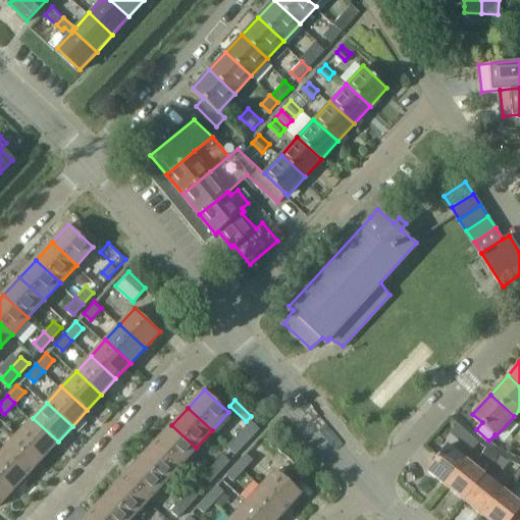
[(18,433),(43,457),(58,442),(33,418),(18,433)]
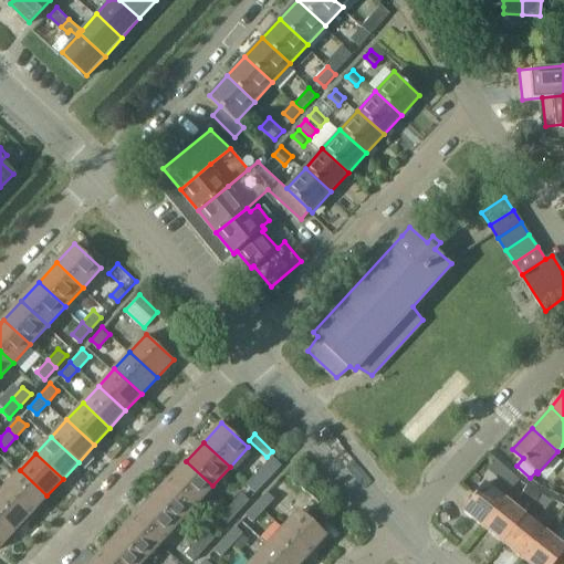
[(258,492),(283,463),(273,455),(248,483),(258,492)]
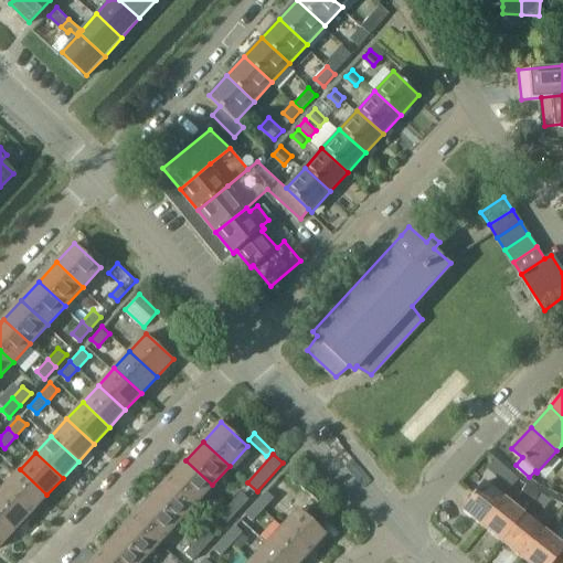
[(212,485),(186,460),(169,479),(195,503),(212,485)]
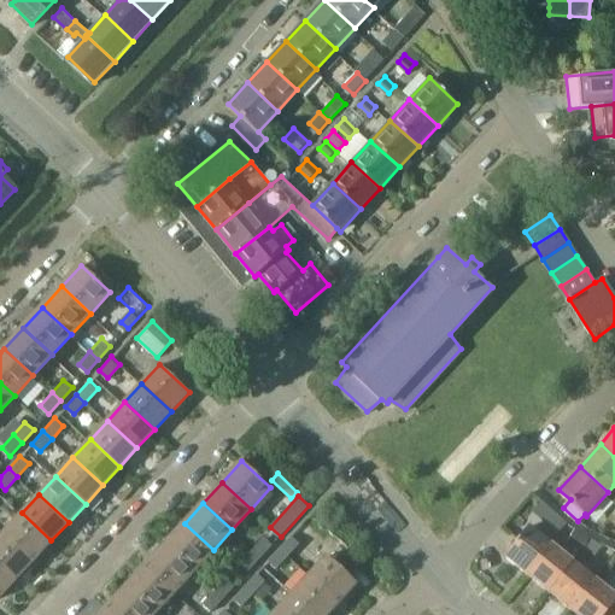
[(4,532),(34,560),(51,540),(22,513),(4,532)]
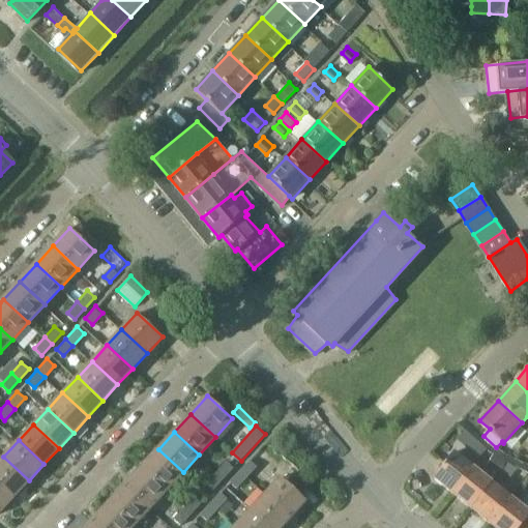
[(183,472),(158,449),(142,467),(167,490),(183,472)]
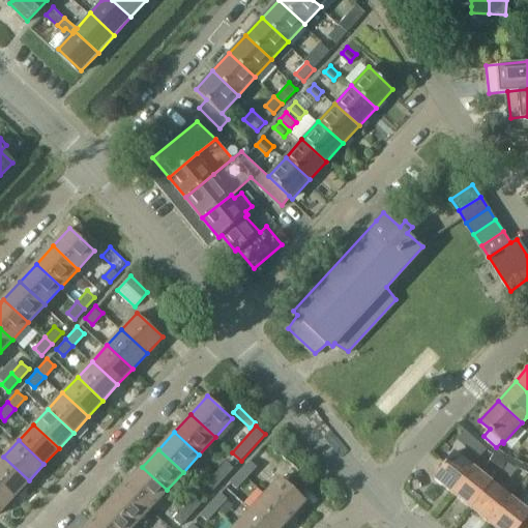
[(456,452),(435,476),(455,492),(474,467),(456,452)]
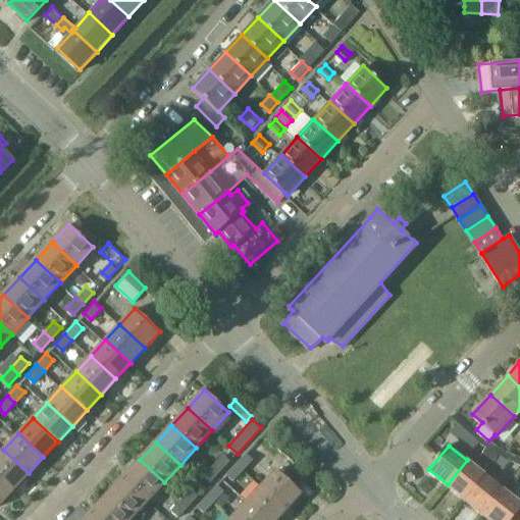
[(0,453),(0,475),(14,488),(29,473),(3,450),(0,453)]
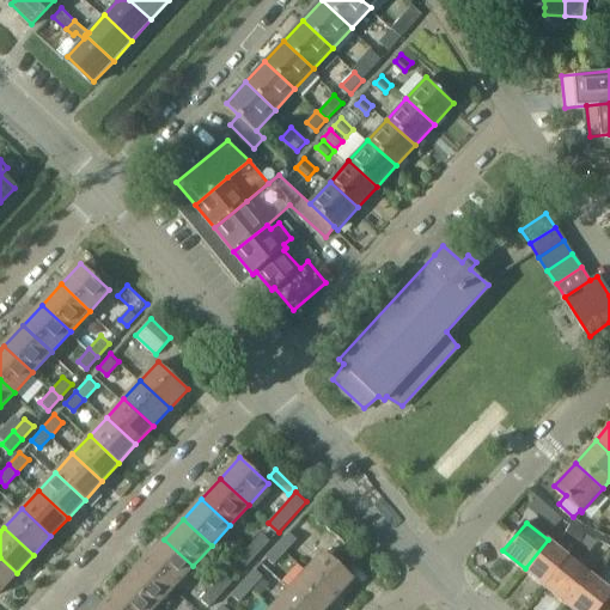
[(291,530),(279,544),(287,551),(299,538),(291,530)]
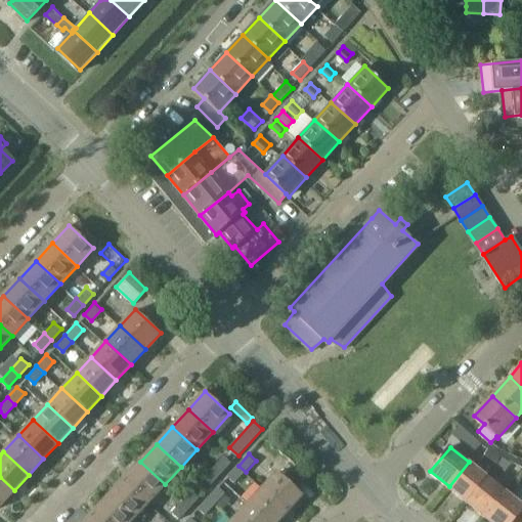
[(215,465),(222,471),(232,461),(224,454),(215,465)]
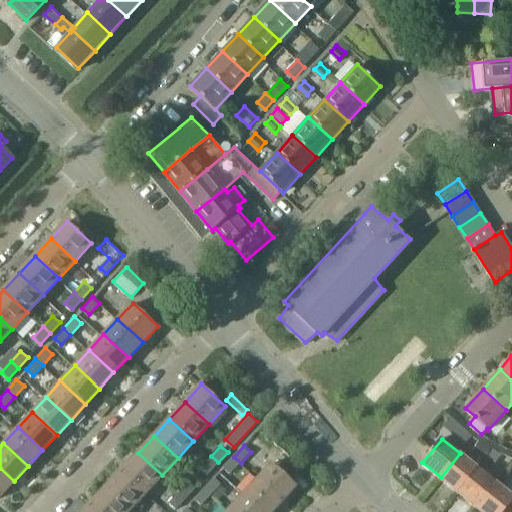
[(488,457),(496,463),(502,455),(495,449),(488,457)]
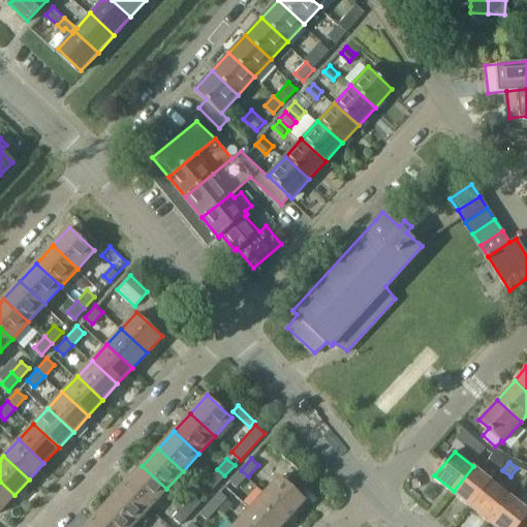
[(166,489),(142,466),(125,484),(150,507),(166,489)]
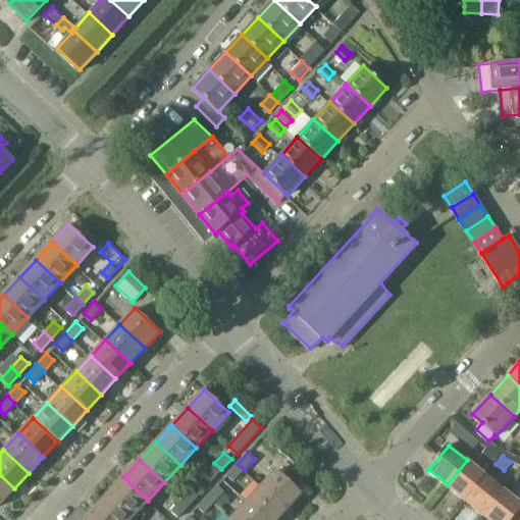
[(467,460),(448,484),(466,500),(485,475),(467,460)]
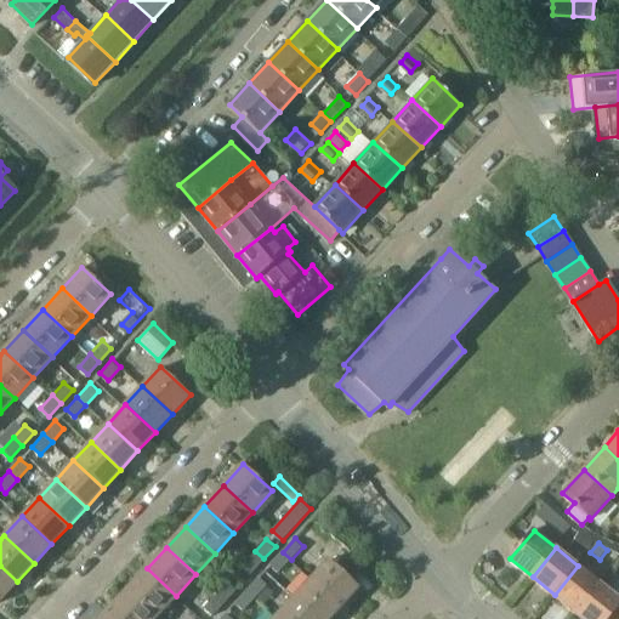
[(255,551),(243,564),(251,573),(263,558),(255,551)]
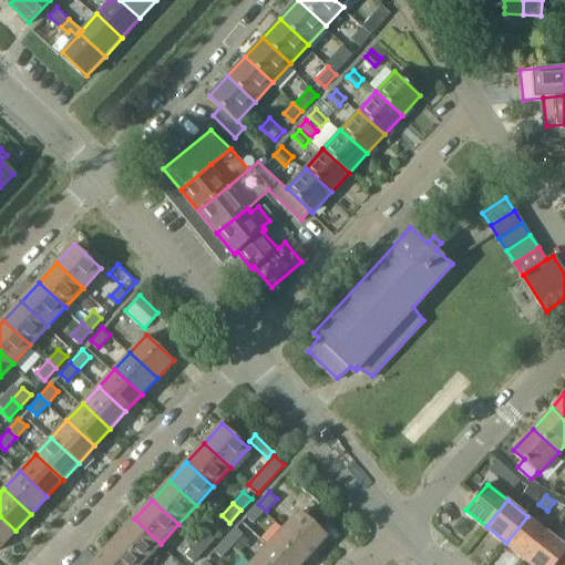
[(256,522),(266,511),(258,504),(247,515),(256,522)]
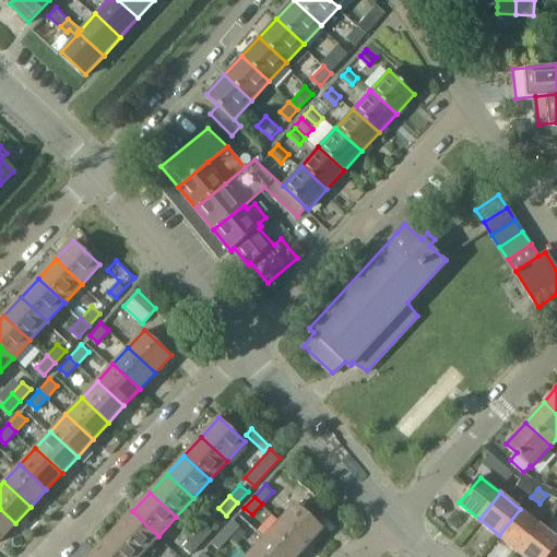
[(280,520),(307,545),(322,528),(296,502),(280,520)]
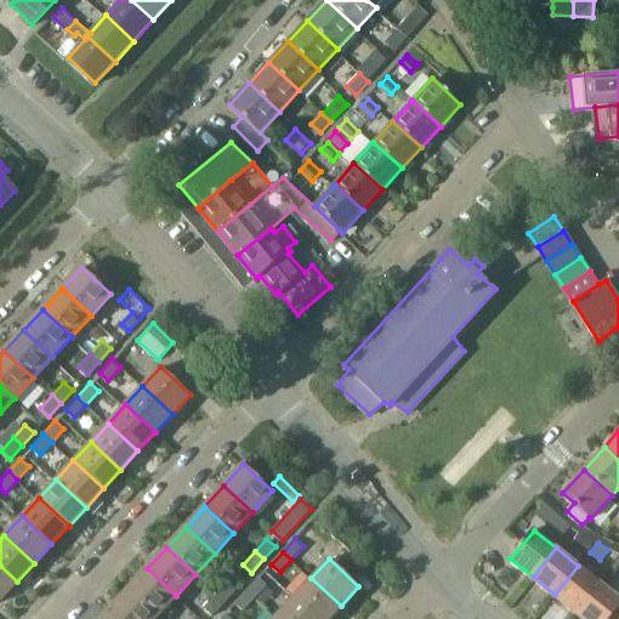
[(0,600),(17,581),(0,566),(0,600)]
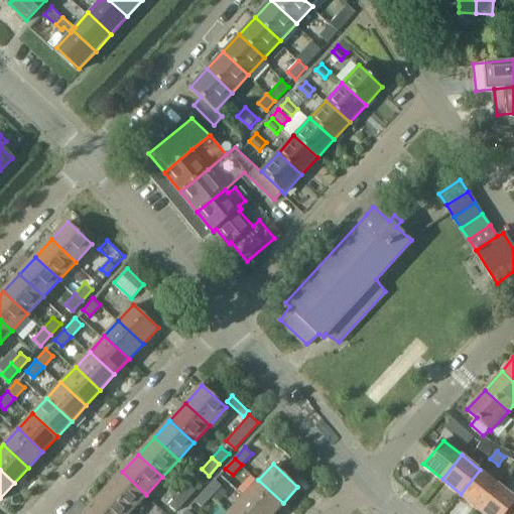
[(480,470),(461,494),(480,508),(499,484),(480,470)]
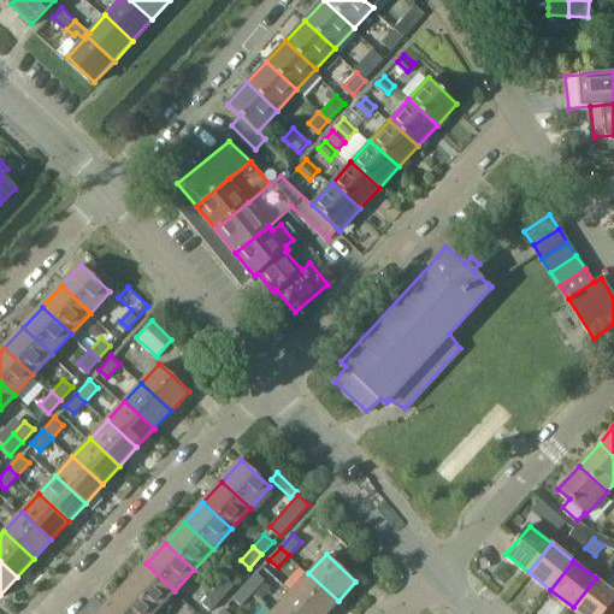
[(175,591),(146,564),(127,585),(155,612),(175,591)]
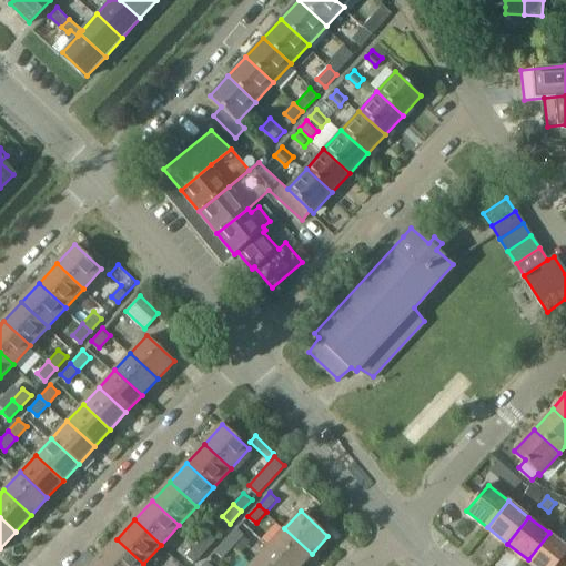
[(226,539),(235,546),(246,534),(238,527),(226,539)]
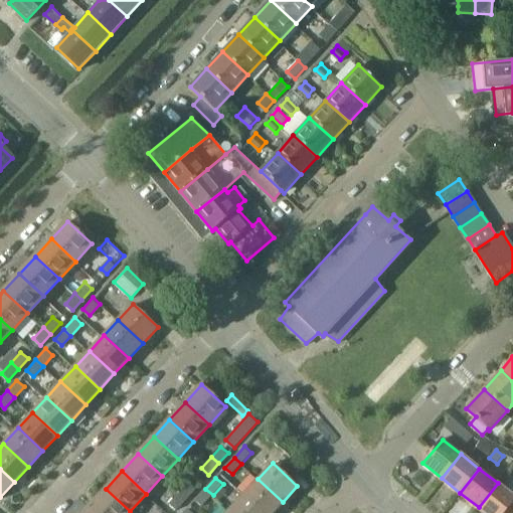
[(272,512),(283,502),(258,479),(243,495),(263,512),(272,512)]
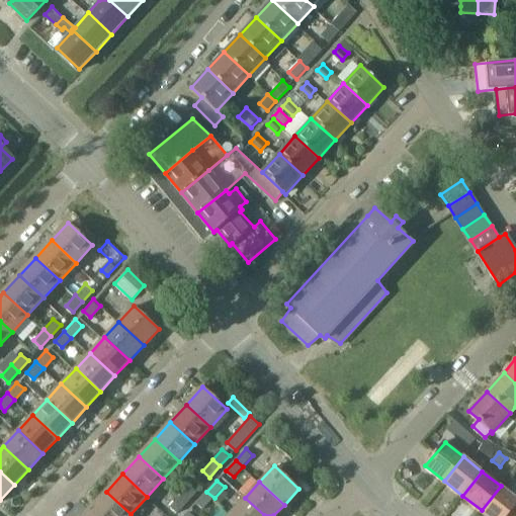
[(180,495),(187,502),(197,491),(190,485),(180,495)]
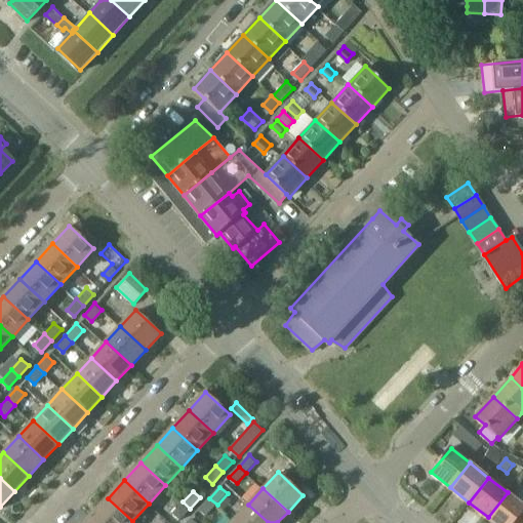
[(522,504),(508,492),(488,517),(495,522),(522,522),(522,504)]
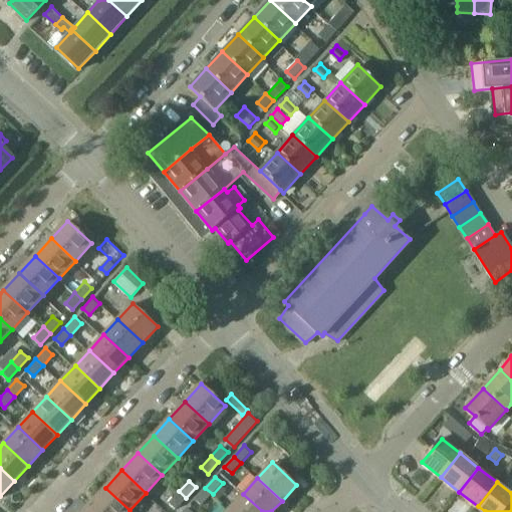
[(128,511),(130,510),(105,488),(89,505),(97,511),(128,511)]
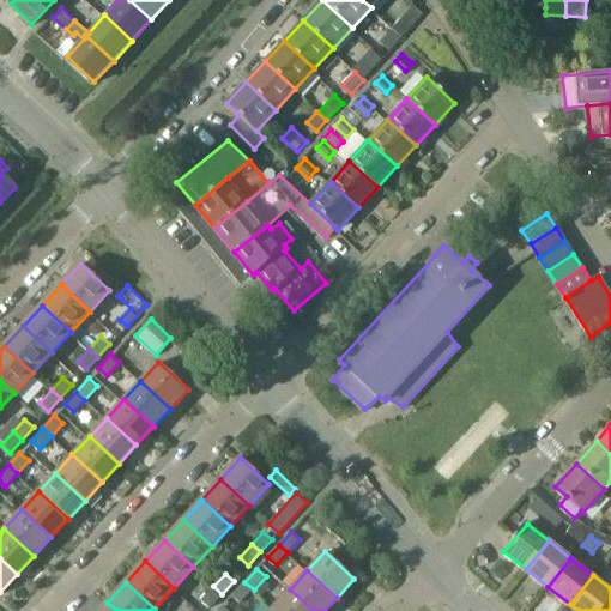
[(242,603),(254,590),(244,582),(234,594),(242,603)]
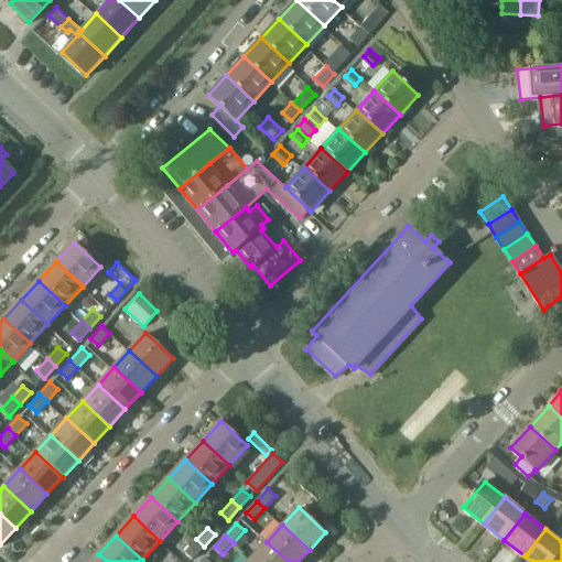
[(193,559),(204,547),(196,539),(185,551),(193,559)]
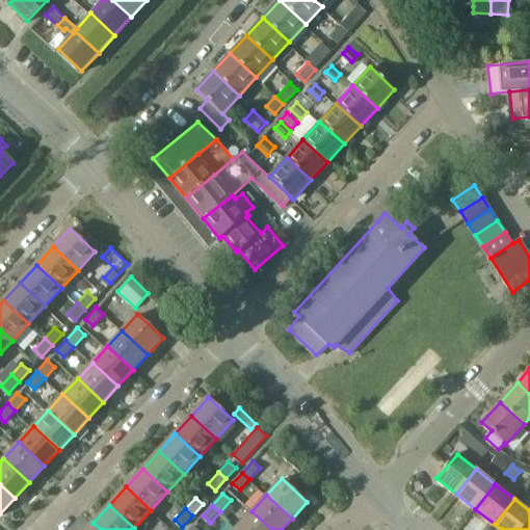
[(271,529),(252,511),(237,527),(240,529),(271,529)]
